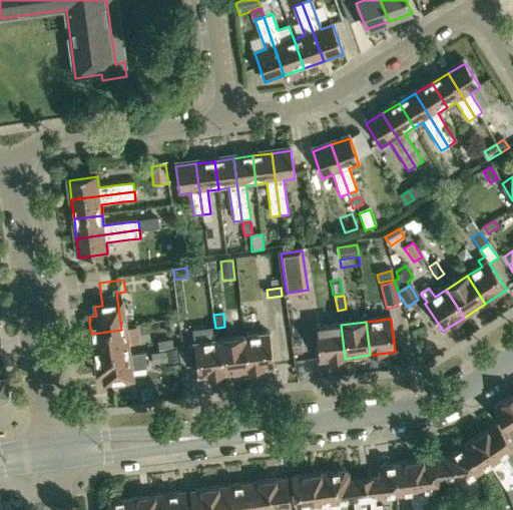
[(320,362),(345,359),(341,325),(316,329),(320,362)]
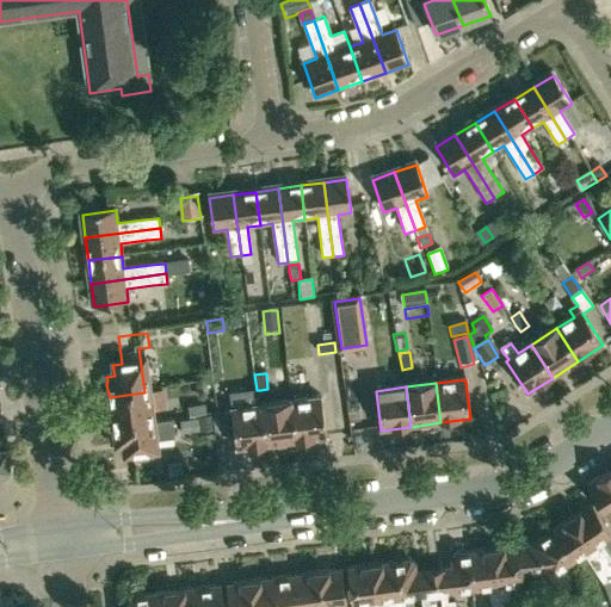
[(113,428),(148,422),(144,392),(110,397),(113,428)]
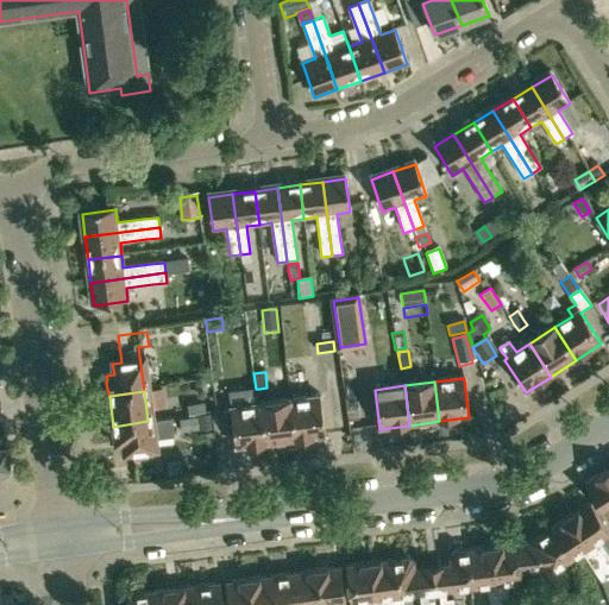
[(325,436),(321,409),(320,397),(290,401),(296,440),(325,436)]
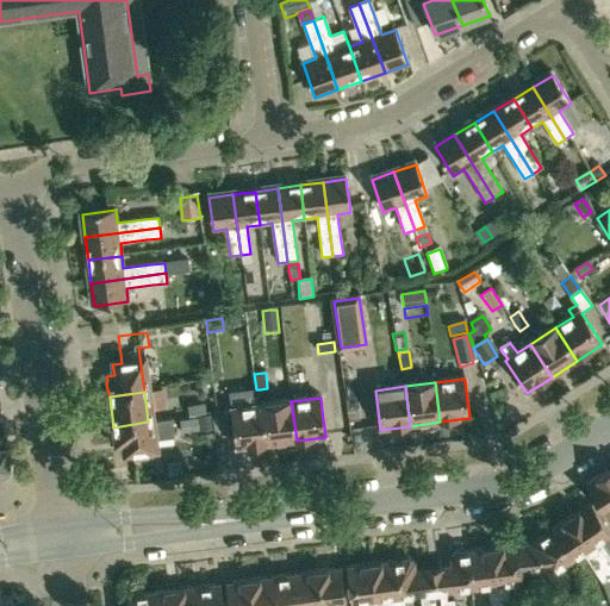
[(266,445),(297,441),(291,401),(260,405),(266,445)]
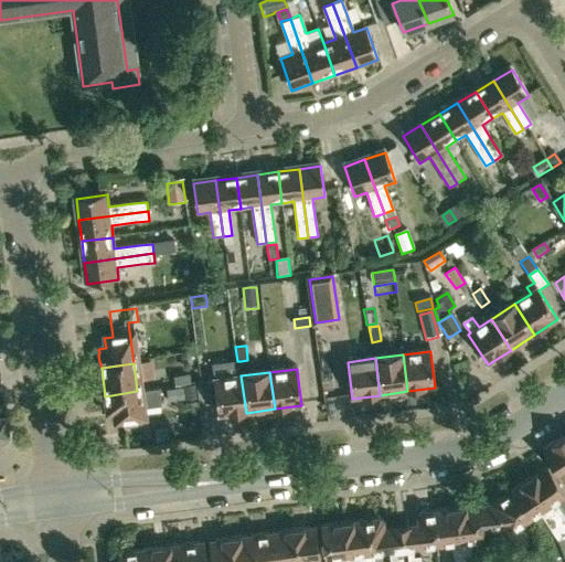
[(189,386),(187,375),(173,378),(176,389),(189,386)]
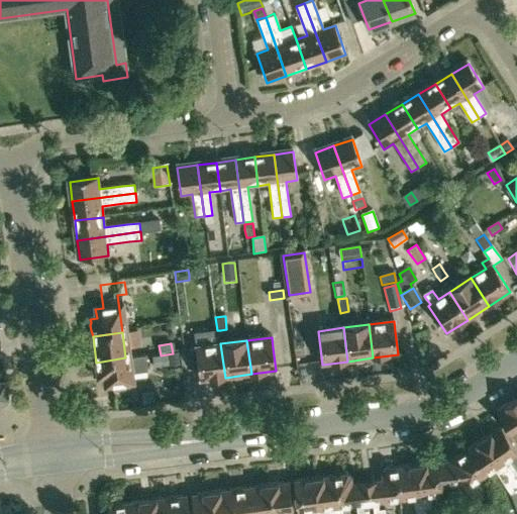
[(200,381),(225,378),(220,343),(196,347),(200,381)]
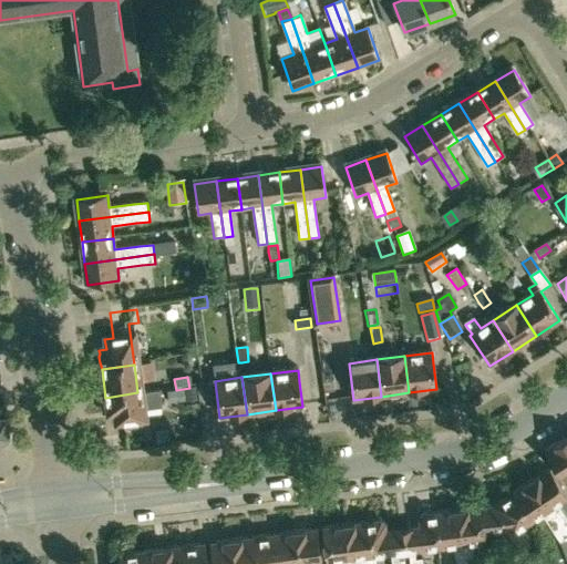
[(195,389),(185,389),(186,402),(186,403),(197,402),(196,393),(196,388),(195,389)]
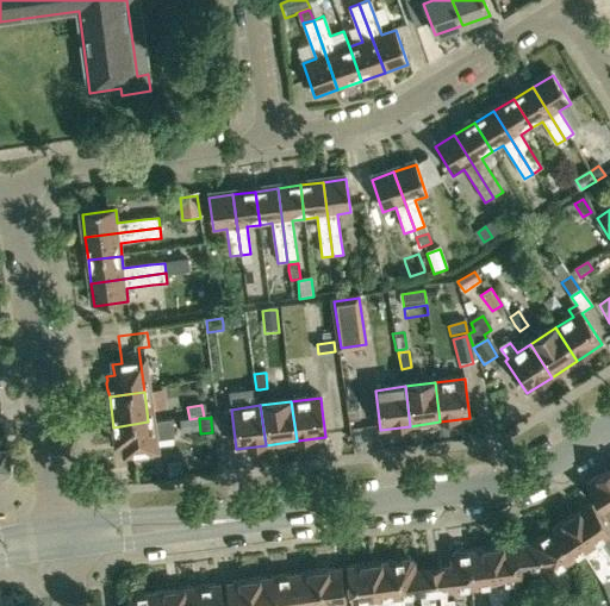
[(198,426),(198,419),(179,422),(180,433),(180,435),(190,433),(199,432),(198,426)]
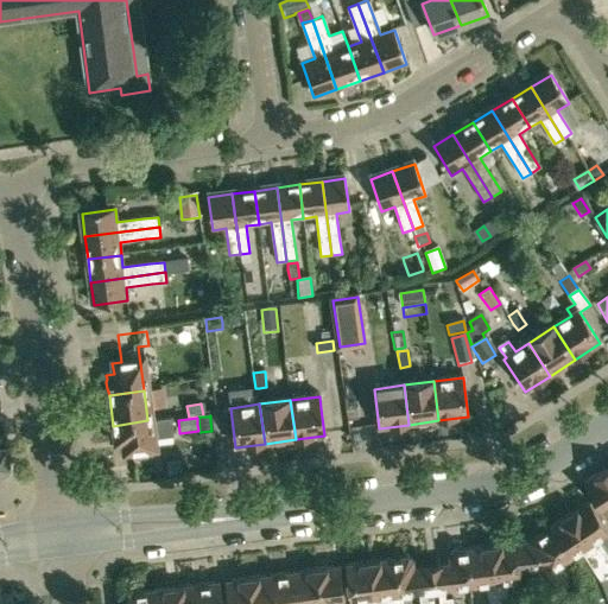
[(152,458),(150,440),(169,438),(166,419),(147,421),(147,420),(113,426),(113,428),(112,432),(113,438),(115,442),(115,445),(122,445),(125,456),(133,455),(134,461),(152,458)]
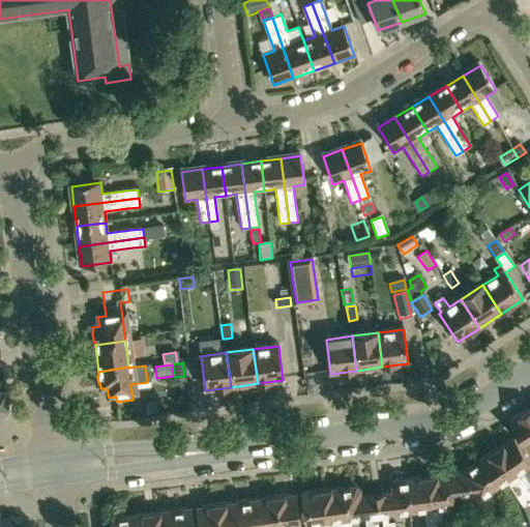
[(184,381),(174,382),(175,390),(185,389),(184,381)]
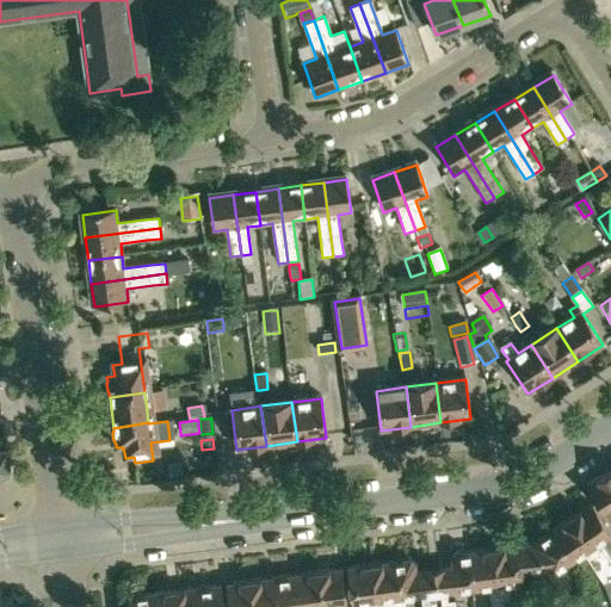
[(7,453),(0,453),(0,479),(6,479),(10,475),(7,453)]
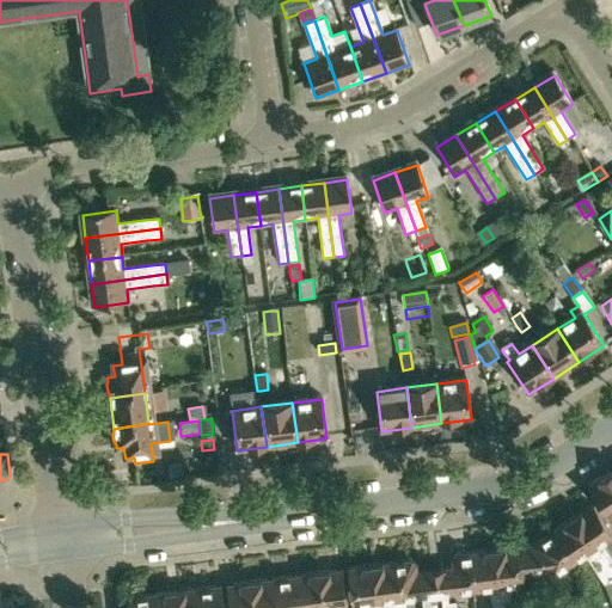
[(611,480),(607,474),(587,487),(607,519),(611,515),(611,480)]
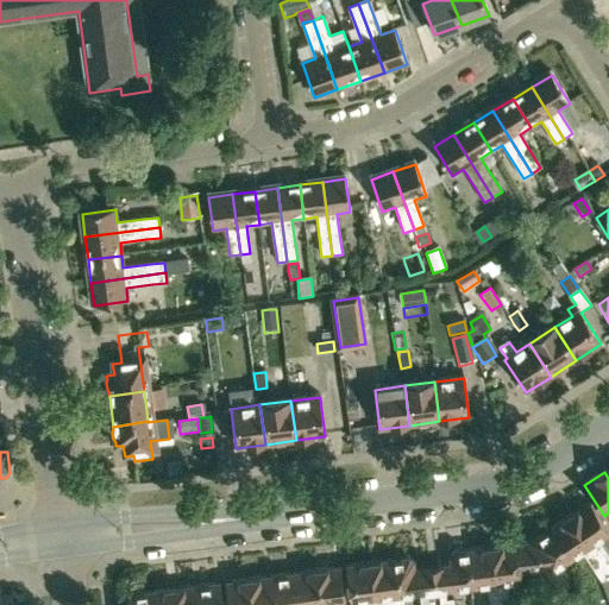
[(608,558),(606,553),(598,542),(608,535),(608,531),(590,504),(569,518),(606,571),(608,575),(608,558)]
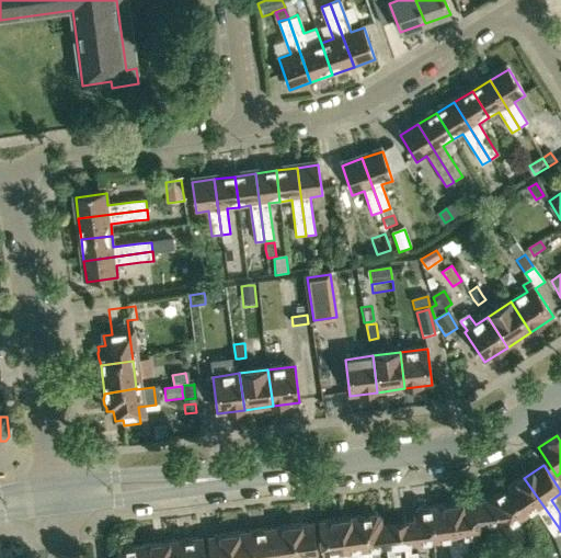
[(553,537),(560,532),(560,531),(558,526),(524,478),(504,491),(524,519),(536,511),(553,537)]
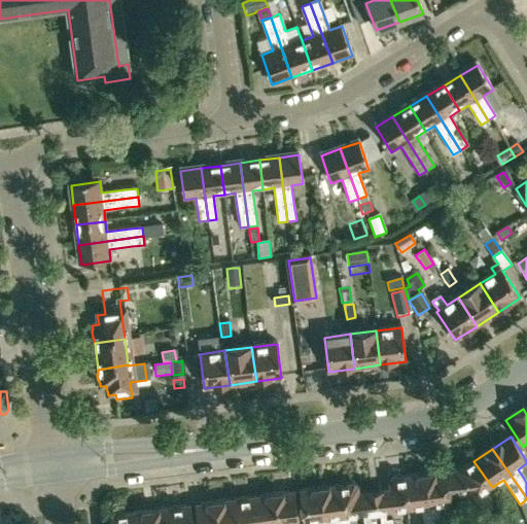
[(477,497),(492,487),(473,461),(459,470),(449,472),(452,493),(472,490),(477,497)]
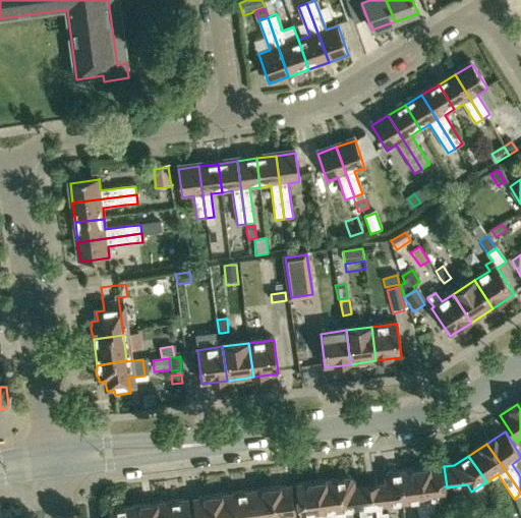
[(445,487),(447,487),(444,466),(421,469),(427,517),(436,517),(433,500),(446,498),(445,487)]
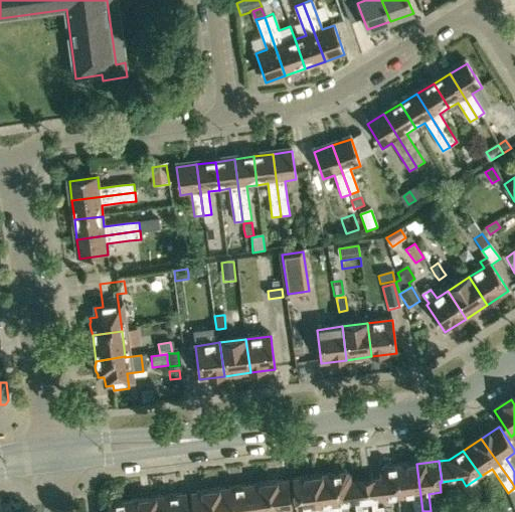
[(422,511),(416,464),(397,467),(400,497),(411,496),(413,511),(422,511)]
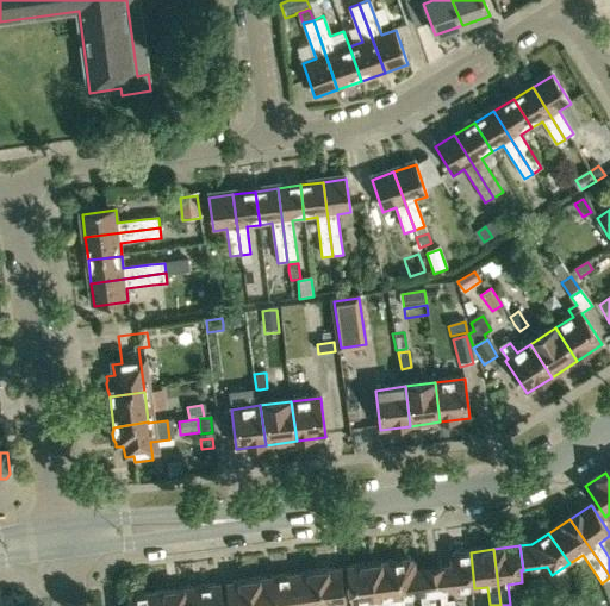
[(446,593),(474,588),(471,553),(454,555),(452,558),(452,567),(434,569),(437,594),(440,593),(441,605),(454,605),(454,603),(447,603),(446,593)]
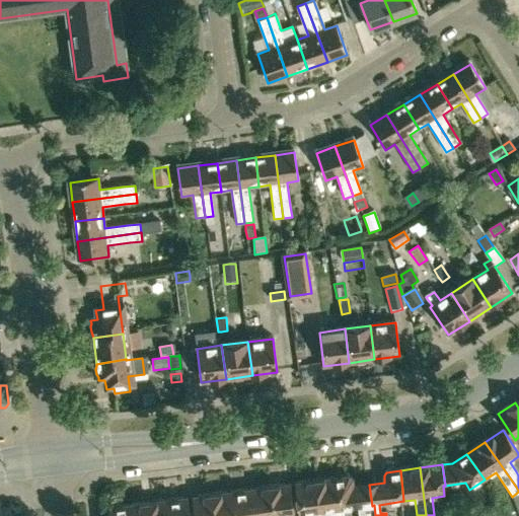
[(372,506),(369,485),(353,487),(352,480),(349,477),(336,478),(341,510),(358,507),(359,515),(371,515),(369,506),(372,506)]
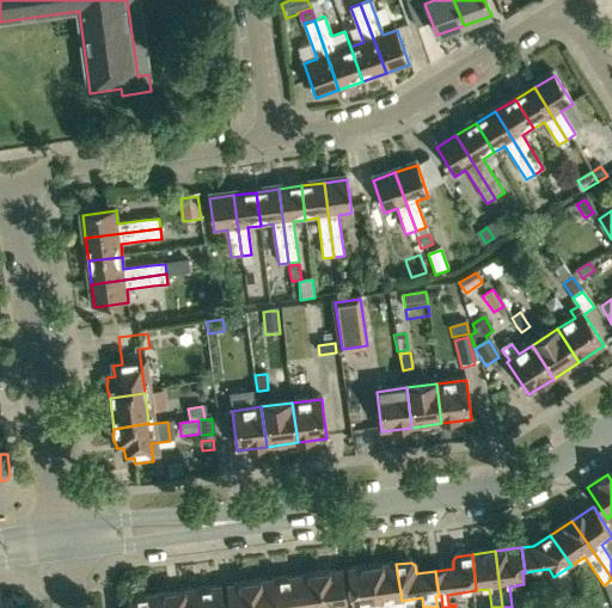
[(389,607),(387,602),(402,601),(396,564),(372,567),(378,607),(389,607)]
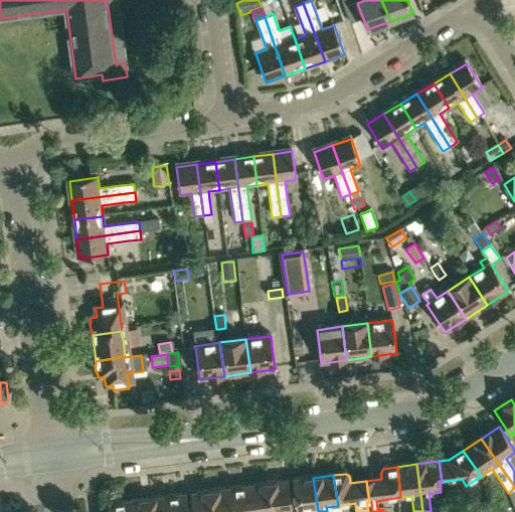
[(318,511),(313,478),(293,481),(297,511),(309,510),(309,511),(318,511)]
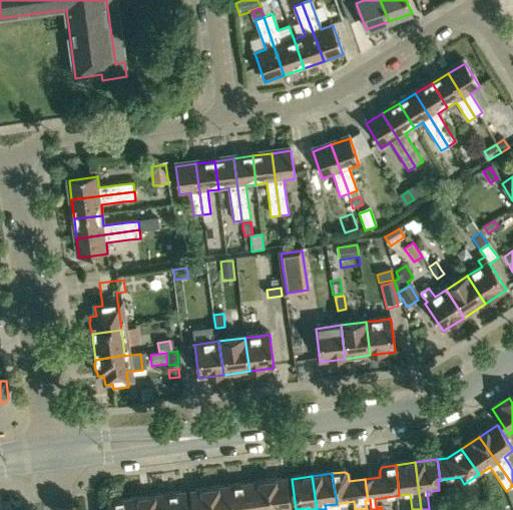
[(291,509),(287,479),(267,482),(271,509),(291,509)]
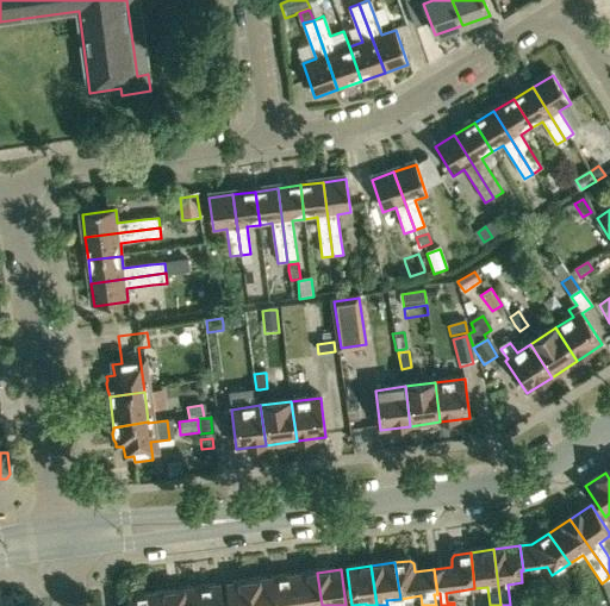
[(322,605),(317,573),(294,575),(299,605),(322,605)]
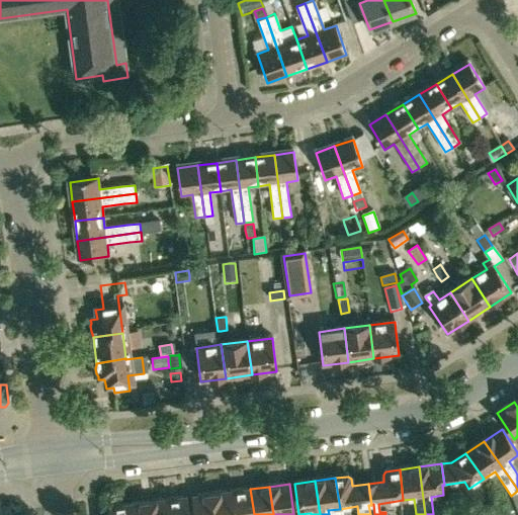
[(254,514),(250,489),(231,492),(234,514),(254,514)]
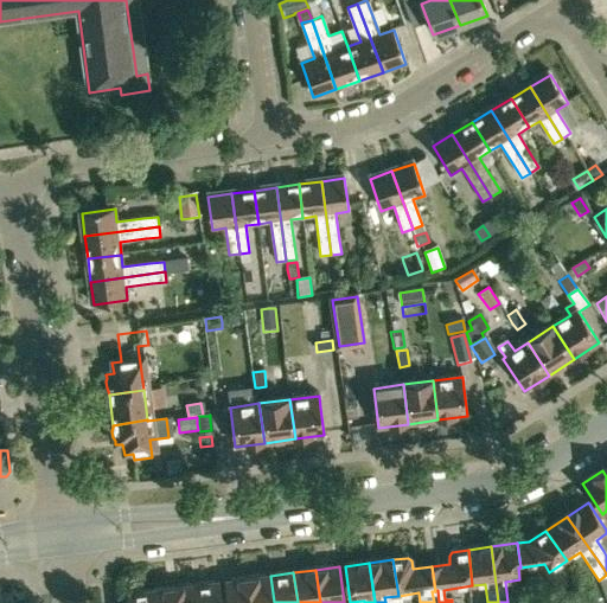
[(274,602),(270,576),(248,579),(251,602),(274,602)]
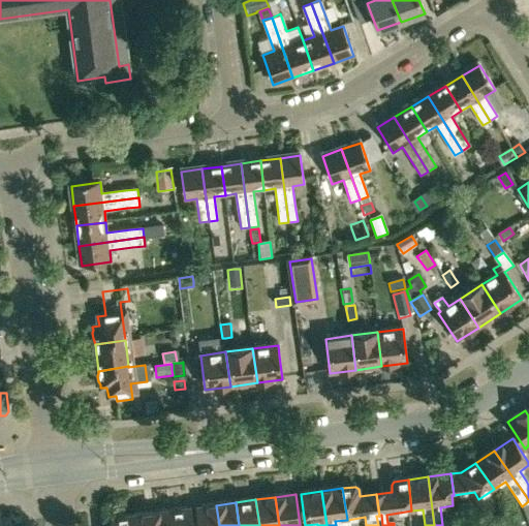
[(467,502),(458,503),(459,514),(468,513),(467,502)]
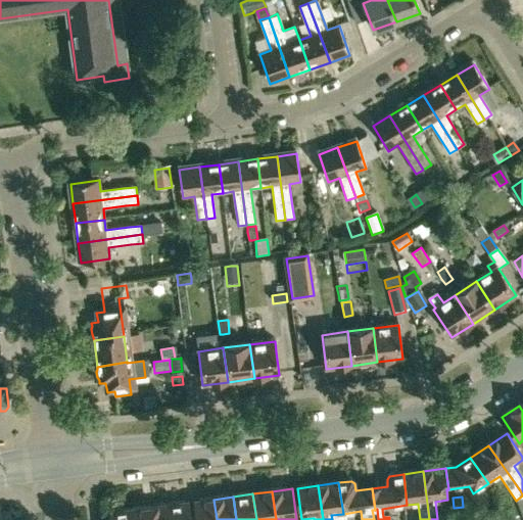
[(217,519),(214,500),(194,502),(196,519),(217,519)]
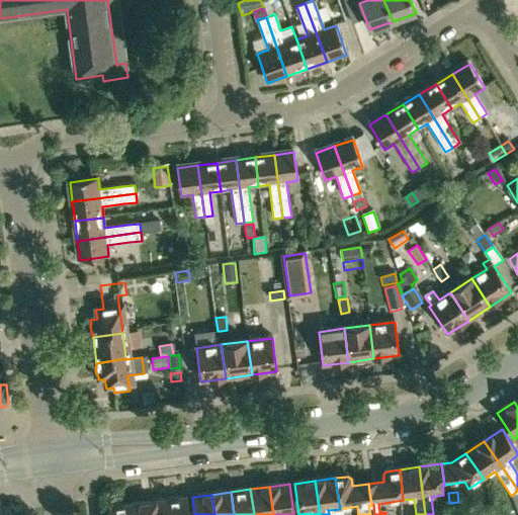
[(189,514),(187,498),(168,500),(169,514),(189,514)]
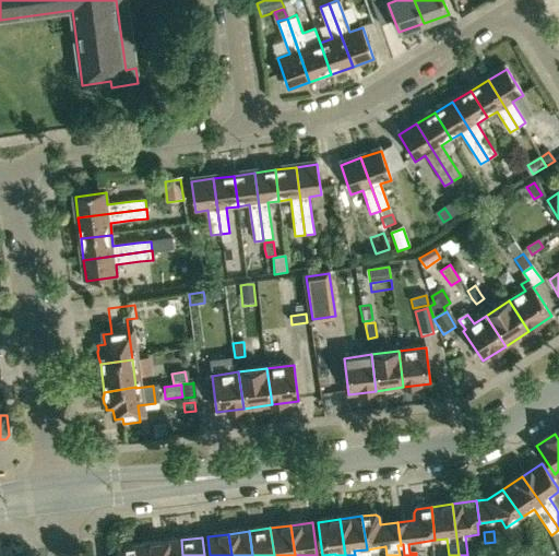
[(182,555),(181,540),(159,543),(162,555),(182,555)]
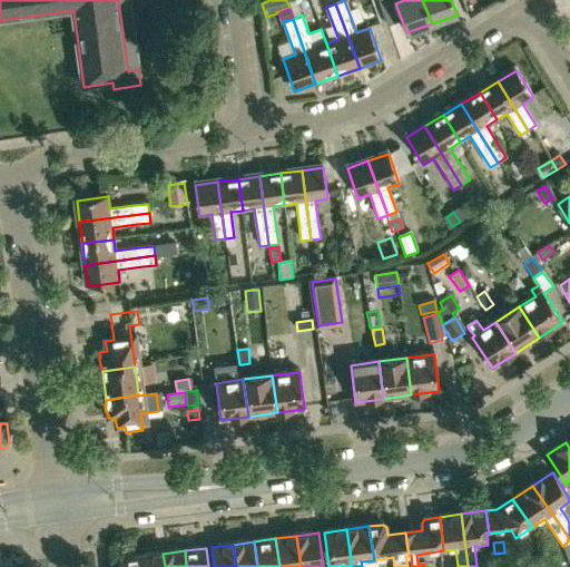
[(165,566),(163,554),(141,556),(143,566),(165,566)]
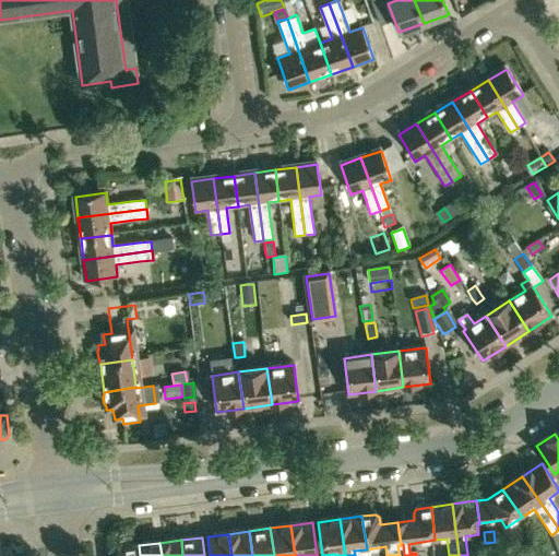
[(140,555),(139,545),(118,548),(119,555),(140,555)]
